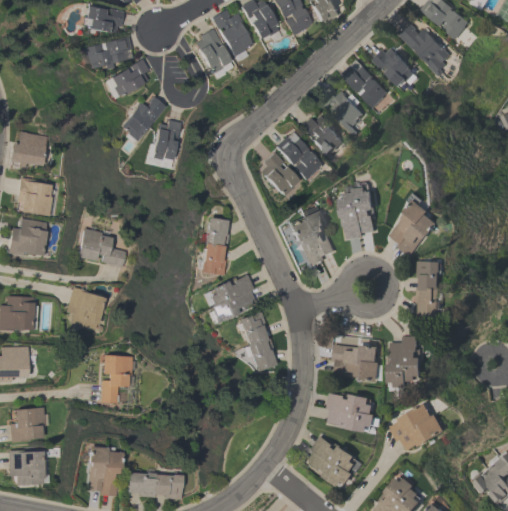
[(118,0),(124,10),(139,0),(118,0)]
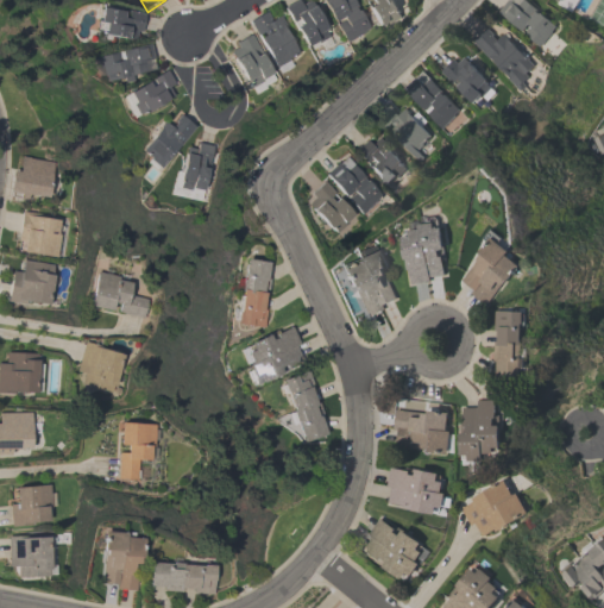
[(333,35),(322,42),(321,39),(312,46),(300,26),(304,24),(301,18),(296,22),(288,6),(299,0),(302,0),(304,5),(312,0),(314,0),(331,27),(329,29),(333,35)]
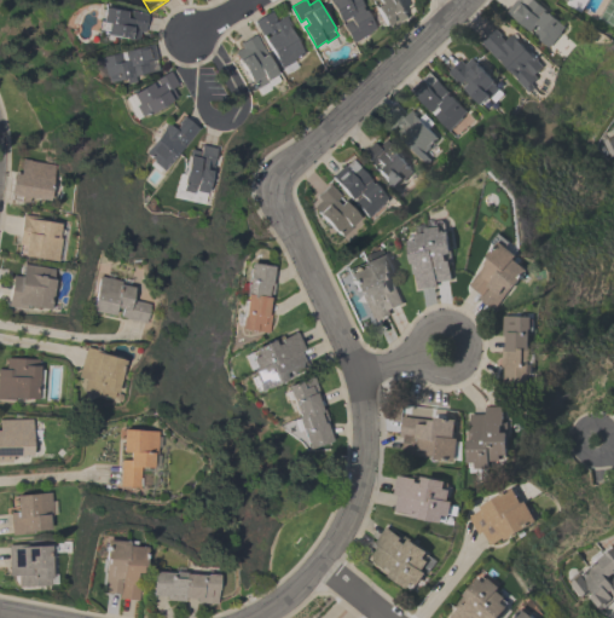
[(355,42),(346,24),(353,19),(352,17),(345,22),(331,0),(363,0),(365,5),(363,6),(366,11),(369,10),(378,28),(372,32),(374,32),(355,42)]
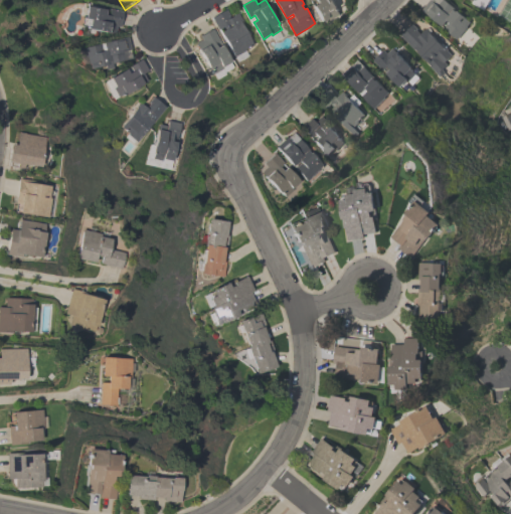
[(337,0),(341,7),(339,7),(341,10),(322,21),(314,6),(319,4),(317,0),(314,0),(312,1),(311,0),(337,0)]
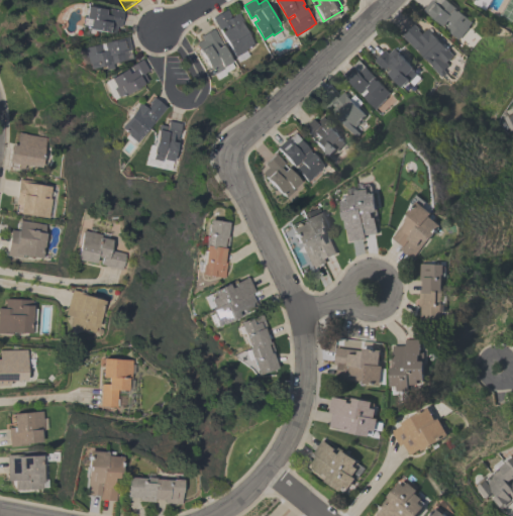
[(450,0),(463,10),(463,11),(476,22),(462,38),(426,9),(433,0),(450,0)]
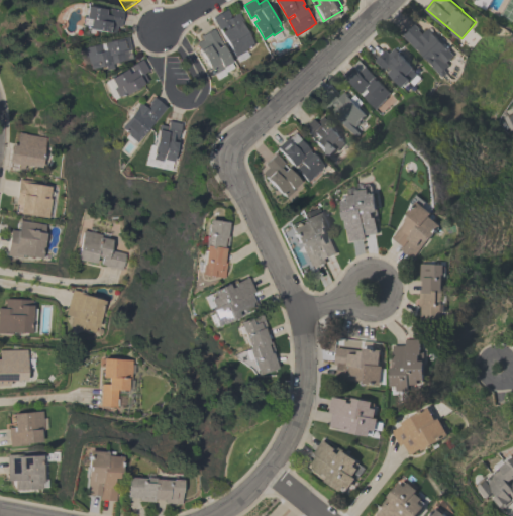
[(476,0),(491,8),(495,0),(476,0)]
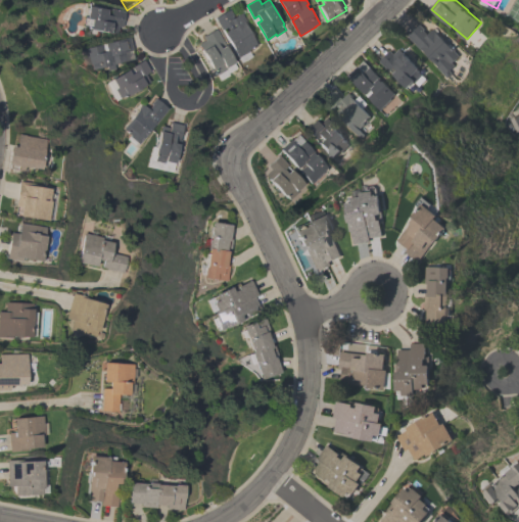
[(126,11),(124,27),(120,27),(119,34),(111,33),(111,34),(85,31),(86,27),(83,27),(85,16),(87,16),(88,7),(107,10),(107,8),(126,11)]
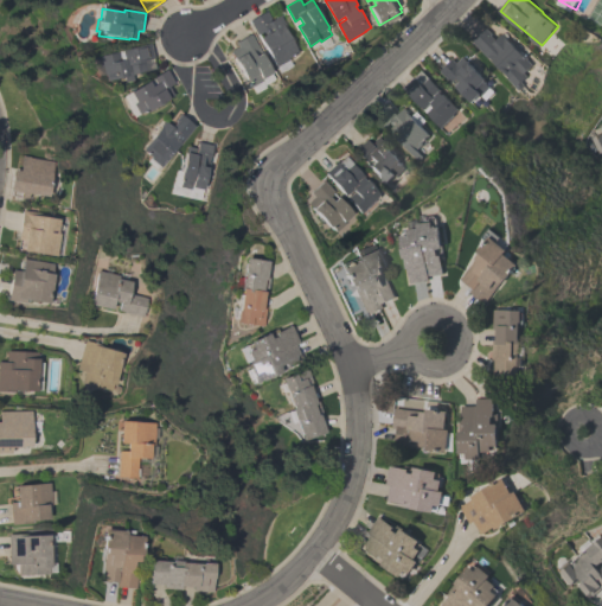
[(251,20),(269,10),(275,19),(282,14),(288,25),(287,26),(301,51),(280,64),(263,37),(269,34),(267,31),(261,34),(251,20)]
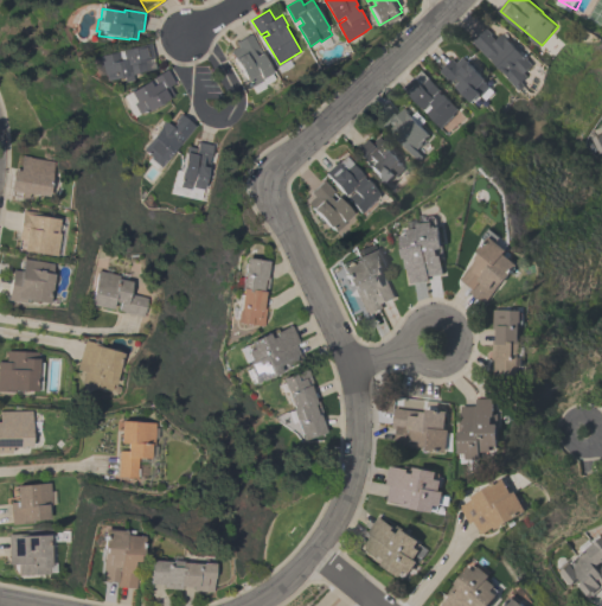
[(476,39),(490,26),(495,32),(494,33),(499,39),(507,32),(512,37),(510,38),(523,51),(525,50),(531,57),(530,58),(536,64),(527,72),(530,75),(524,81),(527,84),(522,89),(476,39)]
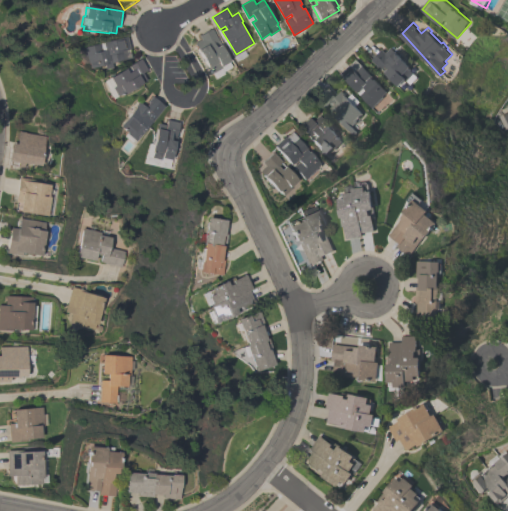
[(197,43),(203,39),(201,36),(213,28),(214,28),(224,45),(223,45),(233,61),(215,72),(212,66),(210,68),(200,50),(201,49),(197,43)]
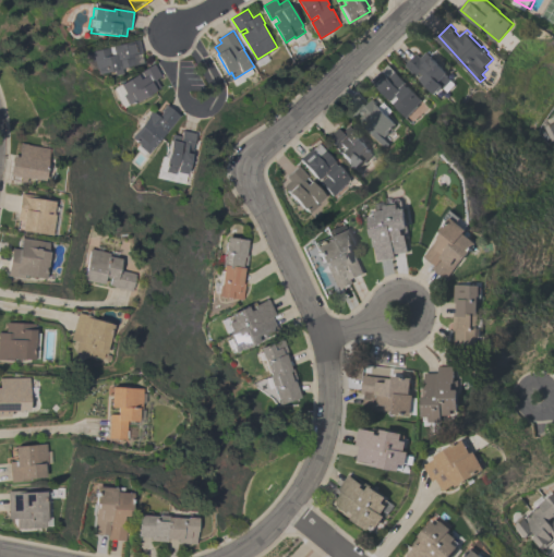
[(140,40),(143,53),(137,55),(139,57),(143,56),(144,63),(122,69),(123,73),(116,75),(115,71),(98,75),(96,69),(92,52),(140,40)]
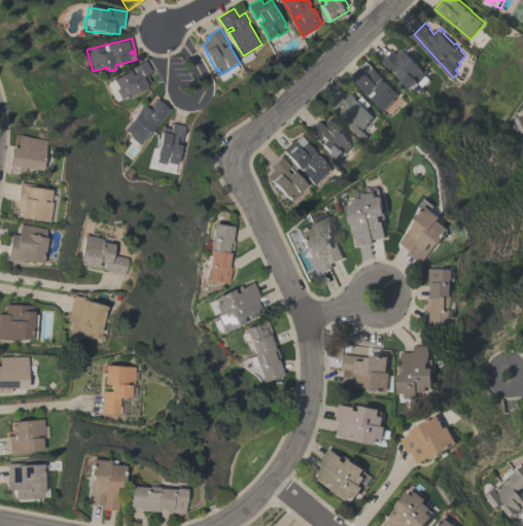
[(427,75),(420,81),(419,80),(411,88),(385,60),(396,49),(399,54),(406,47),(426,70),(425,72),(427,75)]
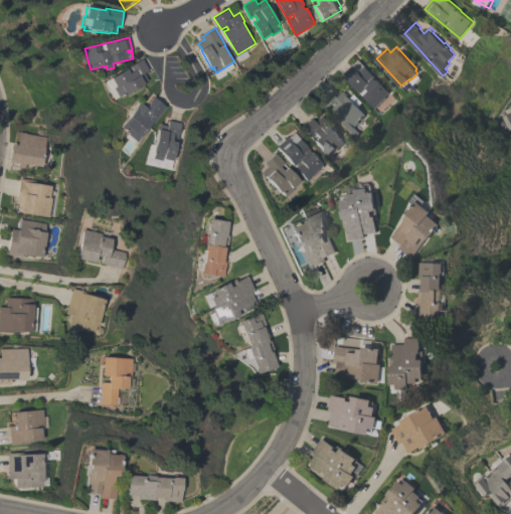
[(115,100),(105,82),(127,69),(126,68),(143,58),(150,70),(145,73),(149,80),(145,83),(145,84),(126,96),(124,94),(115,100)]
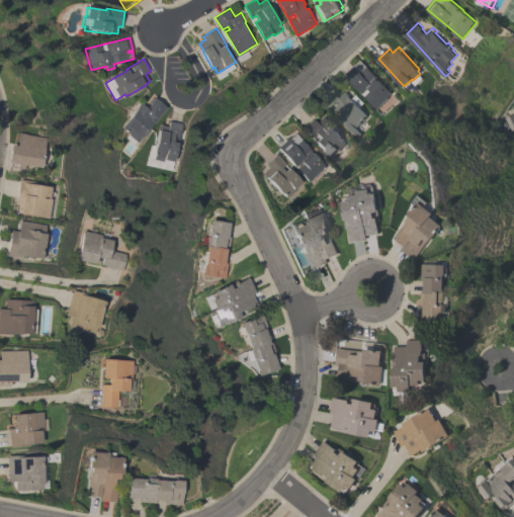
[(394,92),(390,95),(390,96),(378,107),(346,73),(356,65),(357,65),(363,60),(379,77),(379,78),(380,80),(381,79),(394,92)]
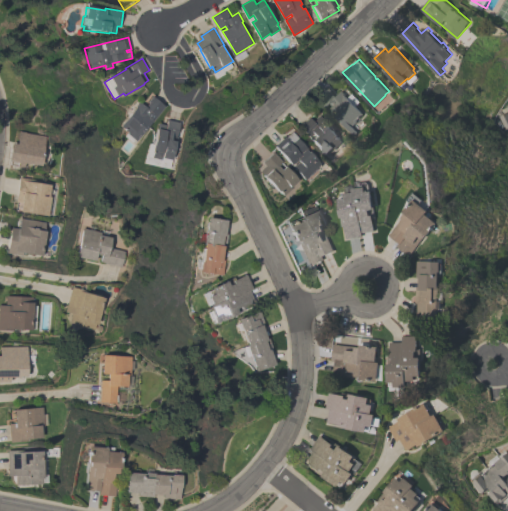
[(365,113),(349,127),(331,108),(334,104),(332,102),(328,105),(319,96),(330,85),(335,91),(334,92),(338,96),(344,89),(348,93),(347,94),(365,113)]
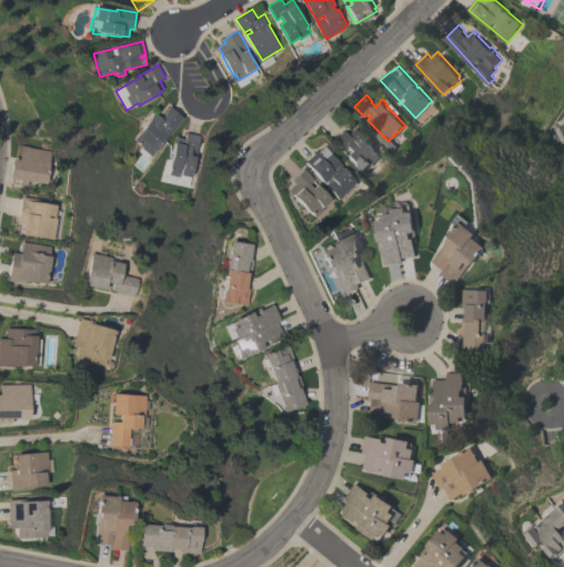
[(161,118),(171,105),(184,118),(152,157),(142,148),(143,148),(134,140),(143,130),(142,130),(152,119),(151,118),(155,112),(161,118)]
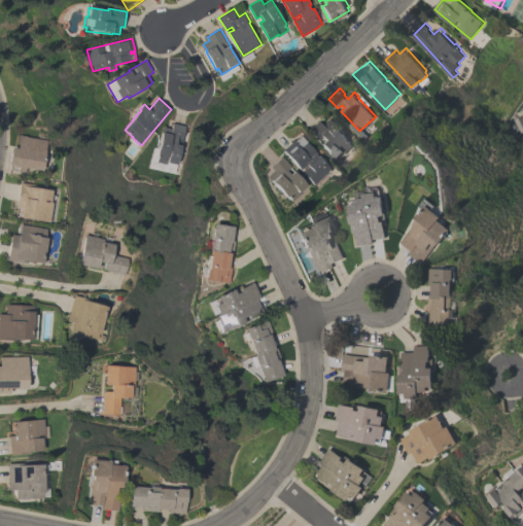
[(330,118),(335,124),(336,123),(352,140),(351,142),(354,145),(346,152),(345,151),(337,159),(323,144),(327,141),(324,138),(321,141),(311,130),(320,121),(324,125),(330,118)]
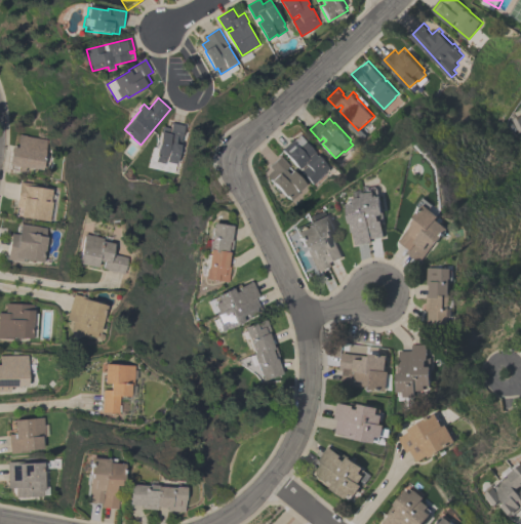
[(158,161),(159,154),(158,154),(164,125),(172,127),(173,122),(187,124),(178,164),(168,161),(167,163),(158,161)]
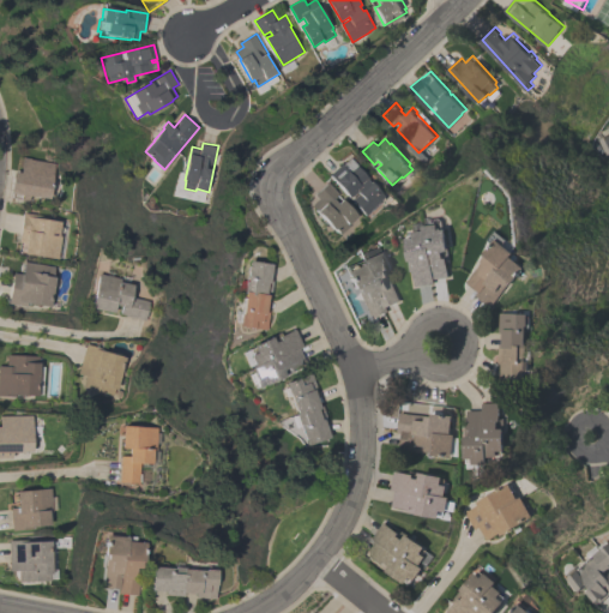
[(53,198),(13,192),(17,170),(24,172),(26,155),(34,156),(34,157),(59,162),(53,198)]
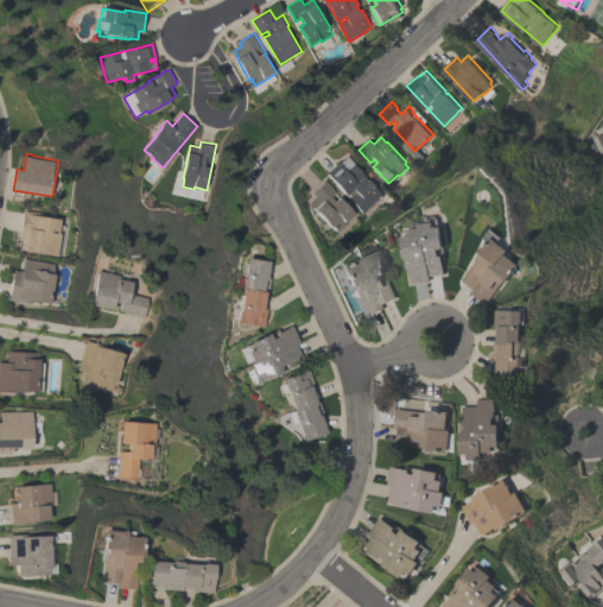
[(366,214),(329,174),(341,162),(344,166),(346,165),(343,162),(349,156),(367,176),(367,178),(369,181),(370,179),(383,194),(380,197),(380,201),(366,214)]
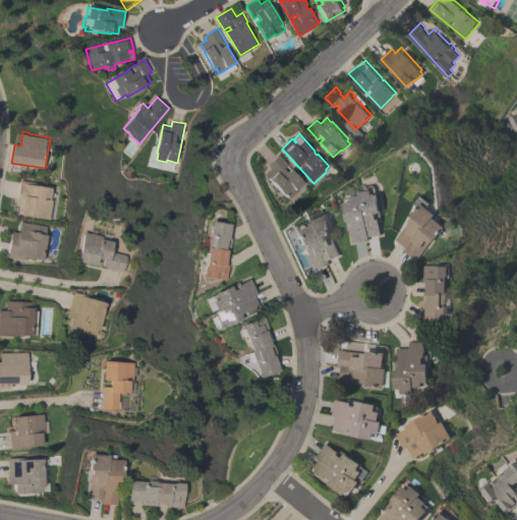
[(267,174),(273,169),(269,165),(281,155),(304,181),(304,182),(305,184),(289,198),(281,190),(280,190),(270,180),(271,179),(267,174)]
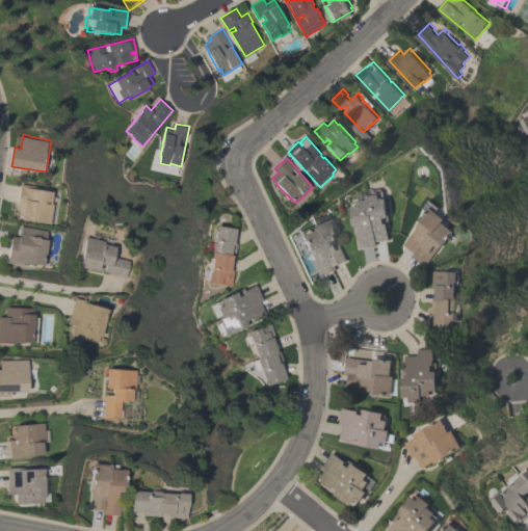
[(23,219),(25,210),(19,209),(23,183),(40,185),(38,189),(55,191),(53,203),(56,203),(53,223),(23,219)]
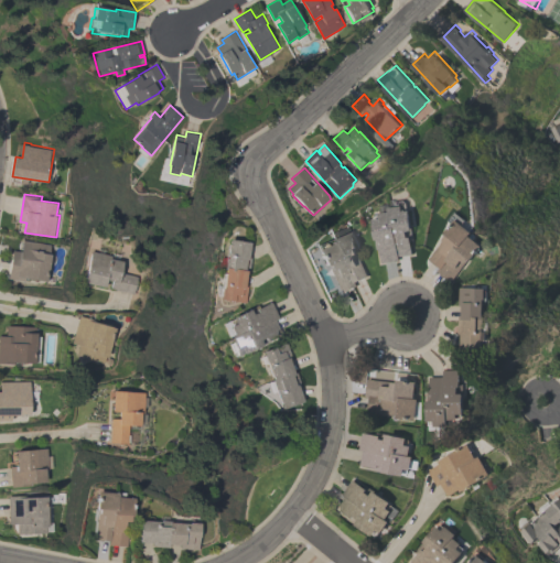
[(385,262),(383,248),(379,248),(376,219),(384,218),(383,213),(391,212),(391,207),(397,207),(396,202),(407,199),(410,203),(411,210),(412,210),(417,239),(413,239),(416,252),(401,255),(402,259),(385,262)]
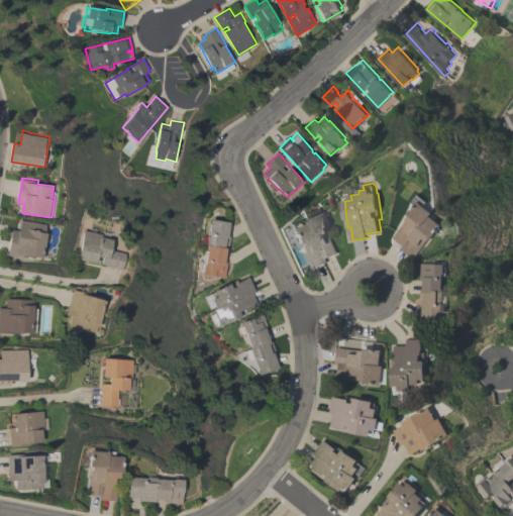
[(417,260),(404,249),(407,245),(396,237),(412,216),(411,215),(421,202),(435,214),(433,217),(446,227),(436,240),(433,238),(417,260)]
